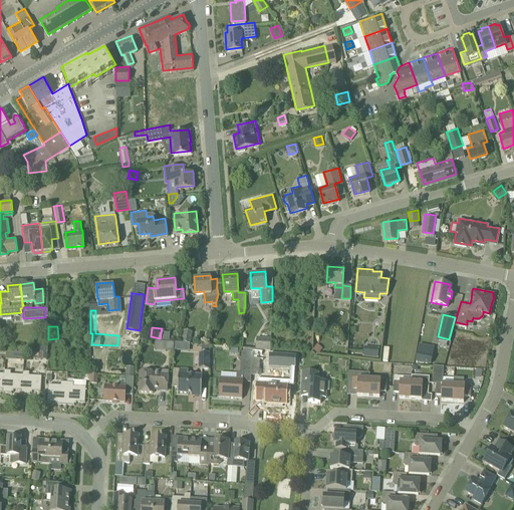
[(192,329),(184,327),(182,339),(190,340),(192,329)]
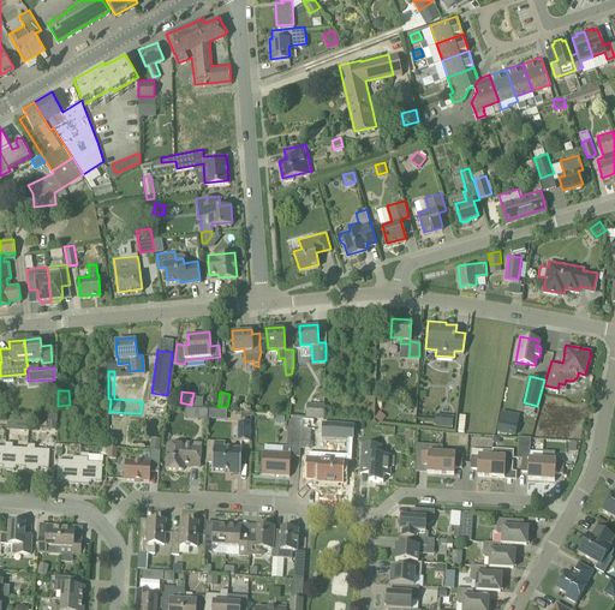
[(324,401),(306,400),(306,416),(323,417),(324,401)]
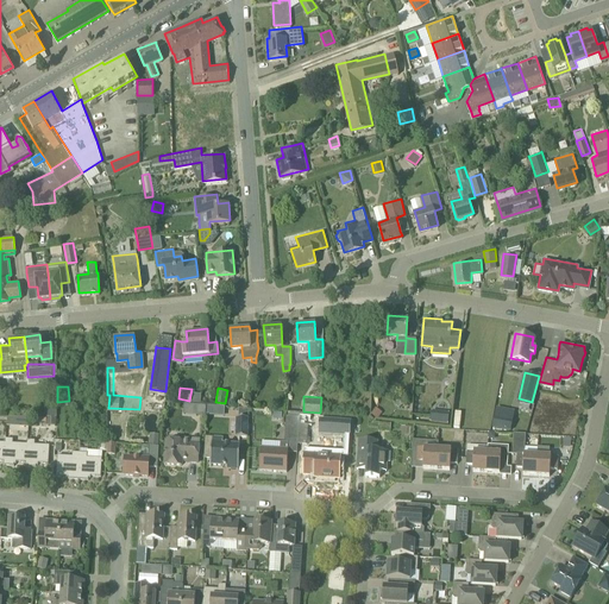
[(195,401),(194,411),(206,413),(206,402),(195,401)]
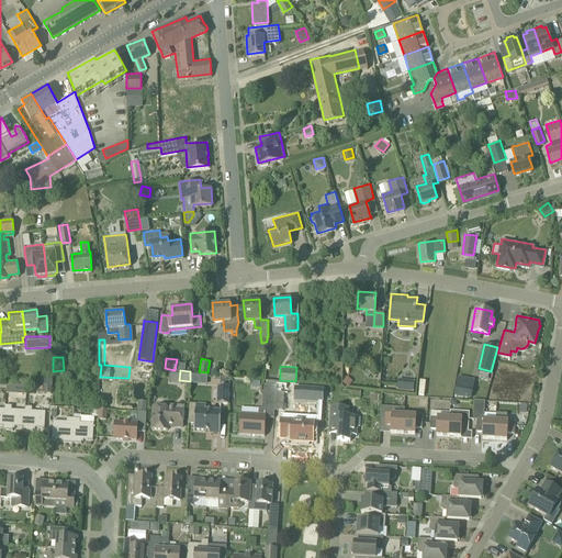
[(347,374),(340,380),(347,384),(352,378),(347,374)]
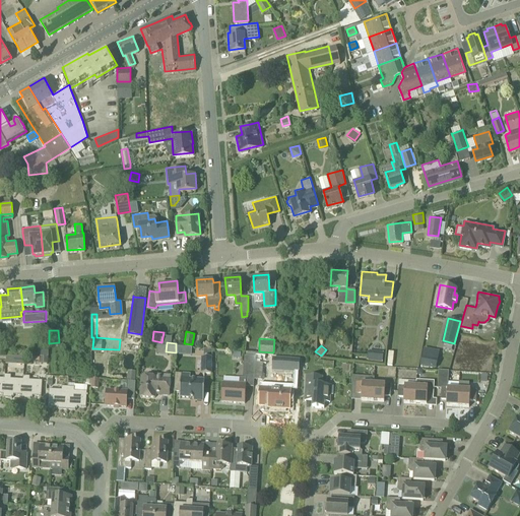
[(212,346),(203,346),(203,355),(201,355),(201,370),(212,370),(211,355),(212,355),(212,346)]
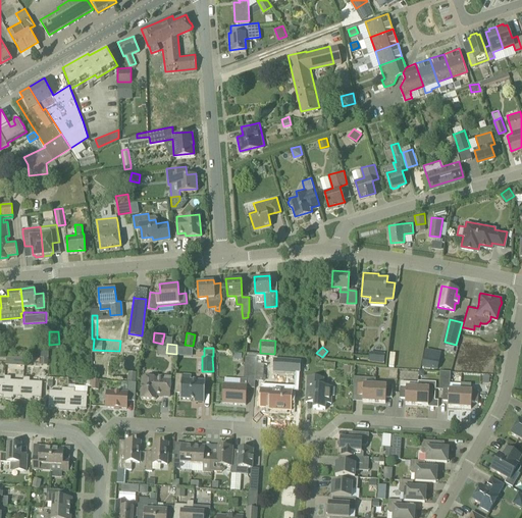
[(384,361),(385,351),(370,350),(369,359),(384,361)]
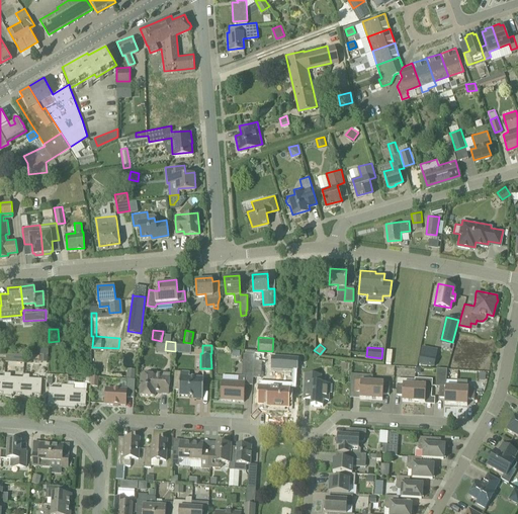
[(242,370),(253,371),(254,371),(255,353),(254,353),(243,352),(242,370)]
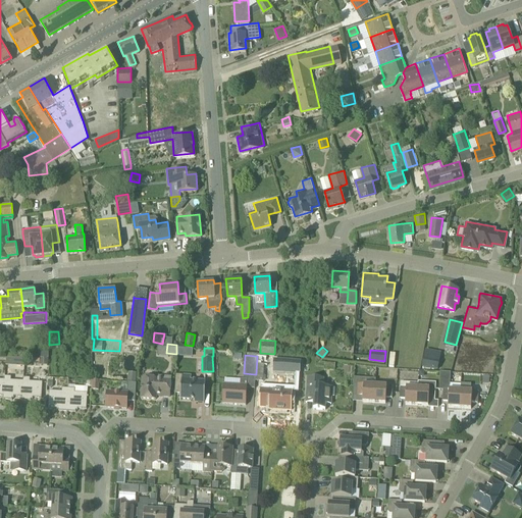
[(423,364),(438,367),(439,359),(424,356),(423,364)]
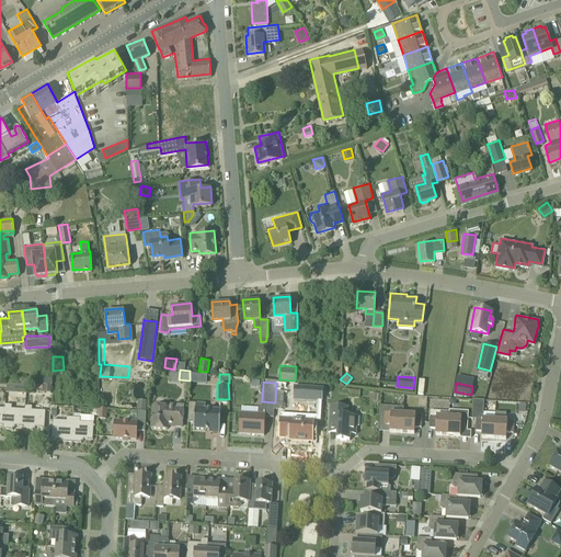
[(481,435),(494,435),(495,410),(483,409),(484,397),(473,397),(472,416),(476,416),(474,429),(481,429),(481,435)]
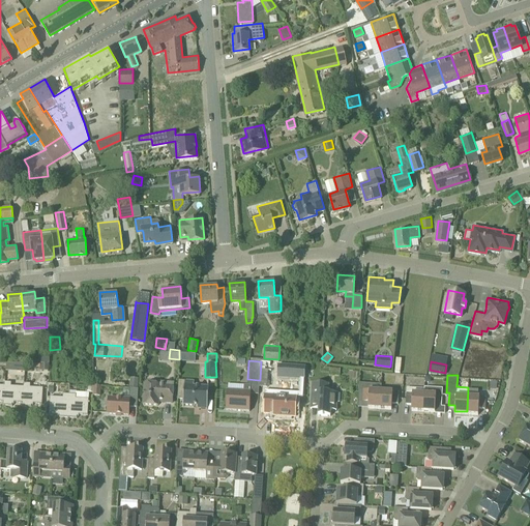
[(172,400),(173,385),(174,379),(159,378),(158,384),(145,383),(143,402),(157,403),(158,398),(164,398),(164,400),(172,400)]
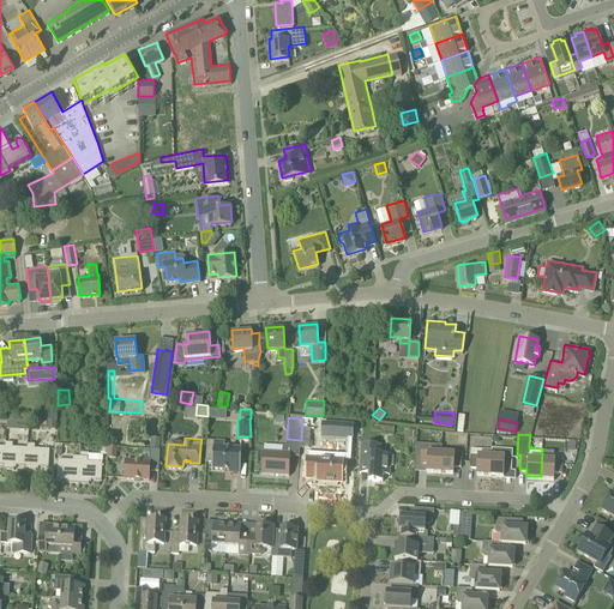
[(205,459),(212,459),(212,465),(228,466),(228,469),(240,470),(241,445),(224,445),(224,438),(214,438),(206,438),(205,459)]
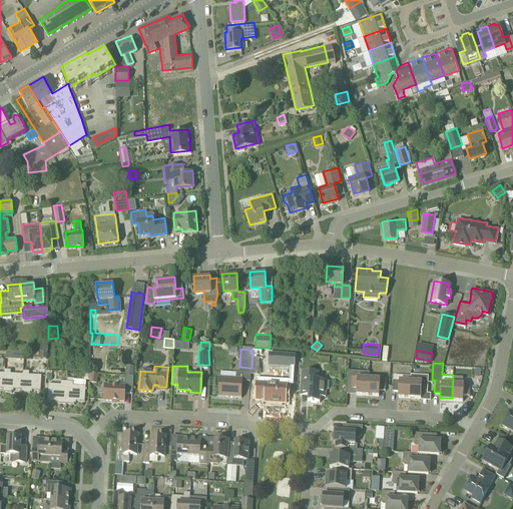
[(12,387),(21,387),(22,371),(10,371),(10,368),(4,368),(4,370),(3,386),(3,390),(12,390),(12,387)]
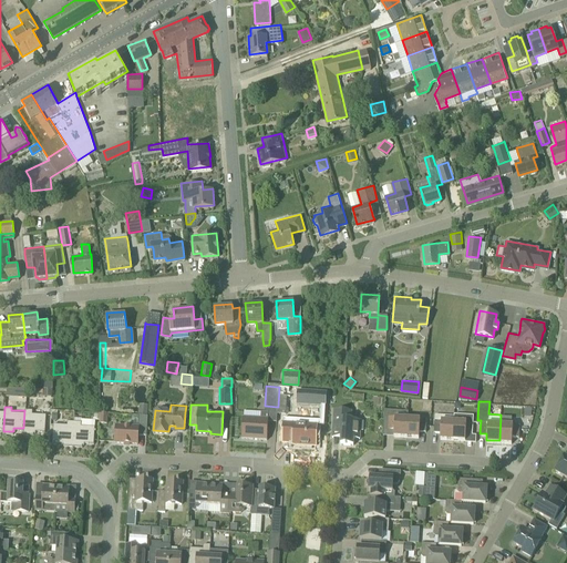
[(351,408),(333,407),(332,434),(341,436),(340,442),(353,442),(353,436),(360,437),(360,428),(363,428),(363,419),(361,419),(361,417),(351,417),(351,408)]
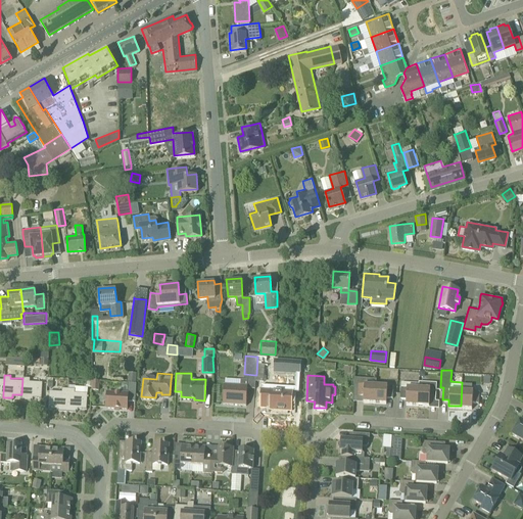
[(364,394),(363,399),(375,400),(376,383),(377,376),(355,375),(354,382),(359,383),(358,393),(364,394)]
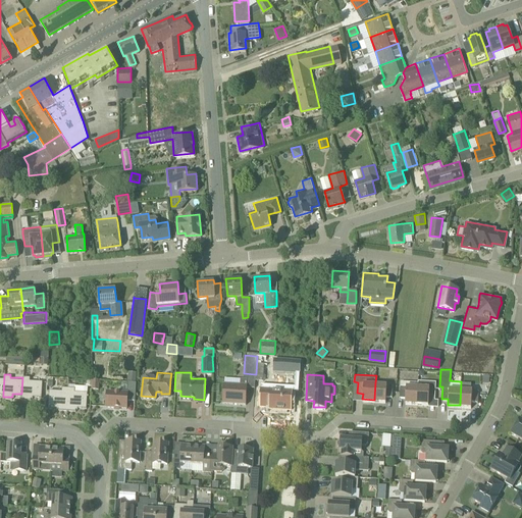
[(42,395),(42,379),(30,378),(30,375),(23,375),(22,377),(21,394),(21,398),(31,398),(31,395),(42,395)]
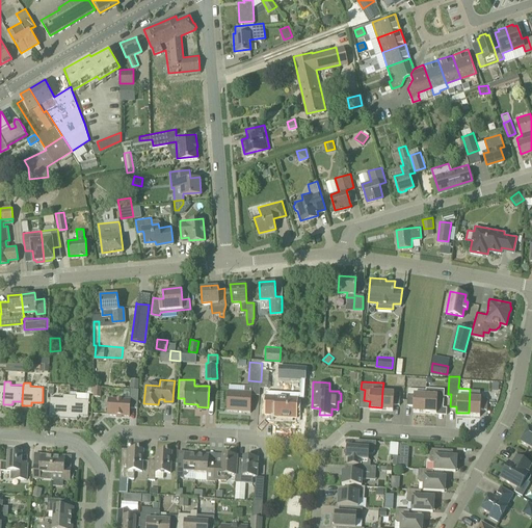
[(250,410),(251,392),(251,384),(248,384),(245,384),(228,383),(228,389),(227,408),(250,410)]
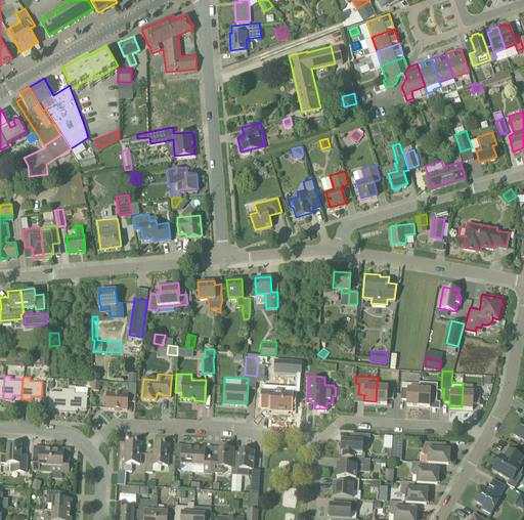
[(292,409),(293,389),(277,388),(277,385),(269,384),(267,381),(264,380),(263,386),(262,386),(260,405),(270,406),(270,408),(292,409)]
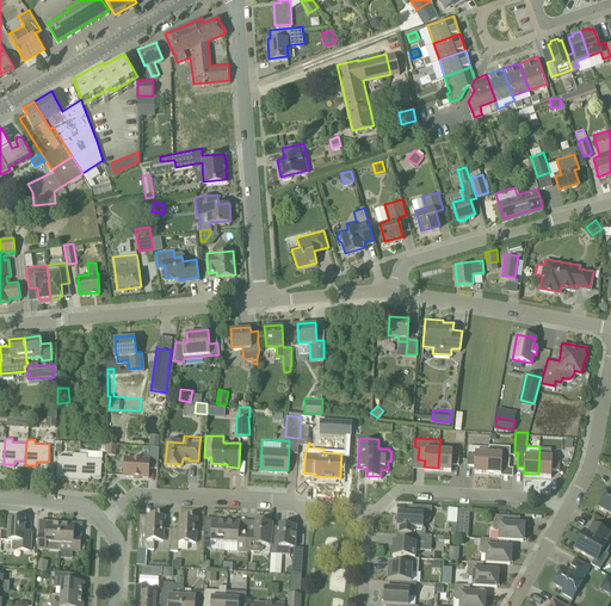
[(489,450),(488,471),(501,471),(501,465),(508,465),(510,452),(510,444),(489,443),(489,450)]
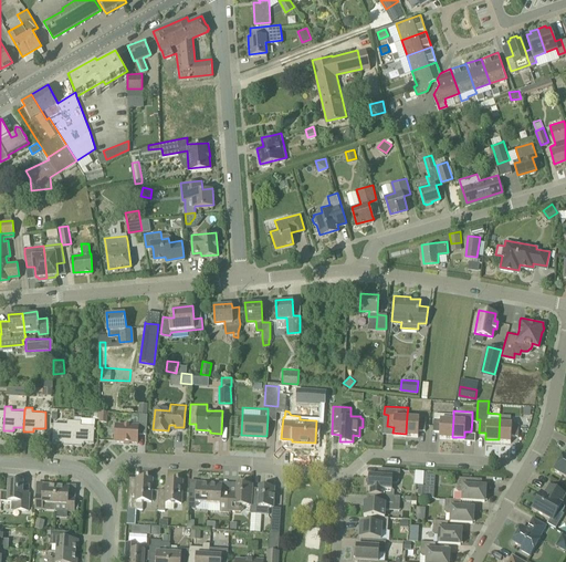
[(138,424),(116,423),(115,438),(137,440),(138,432),(146,432),(147,412),(138,412),(138,424)]
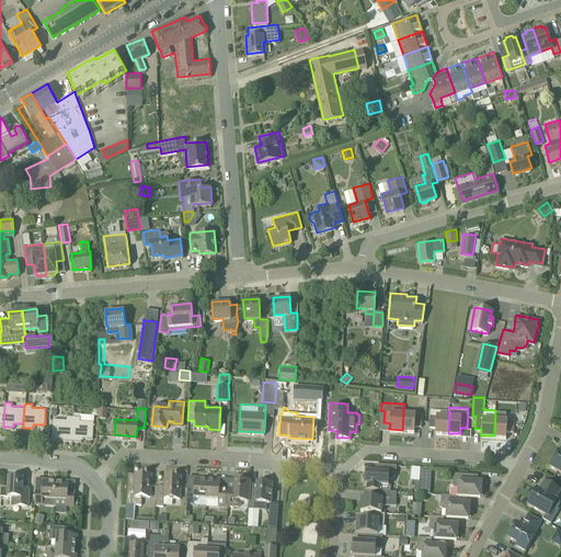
[(495,410),(494,435),(506,436),(506,430),(513,431),(514,418),(507,418),(506,418),(506,410),(495,409),(495,410)]
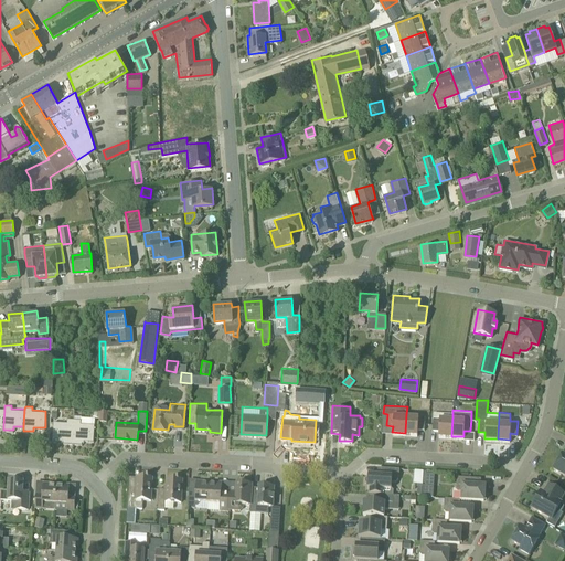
[(406,414),(405,433),(417,434),(417,427),(424,429),(425,415),(418,415),(418,414),(406,414)]
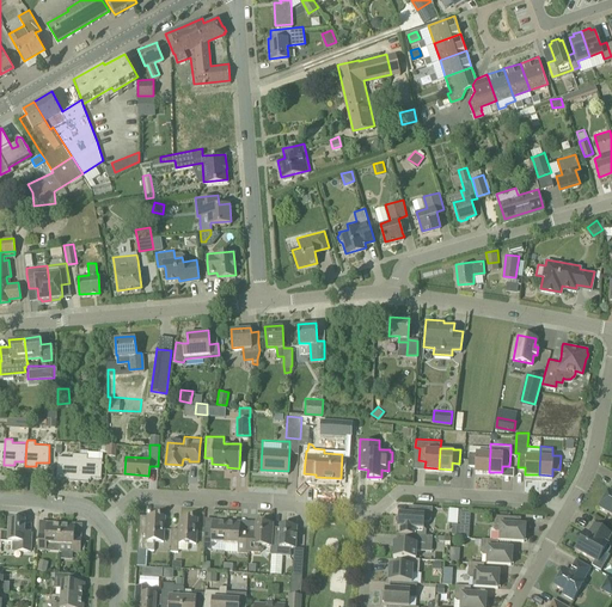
[(469,449),(469,464),(476,464),(475,471),(489,472),(490,451),(476,451),(469,449)]
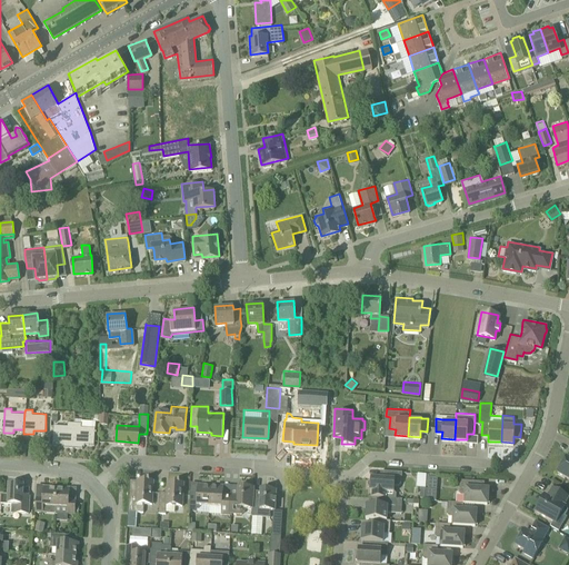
[(68,424),(53,423),(52,440),(63,442),(63,445),(73,445),(75,420),(69,420),(68,424)]
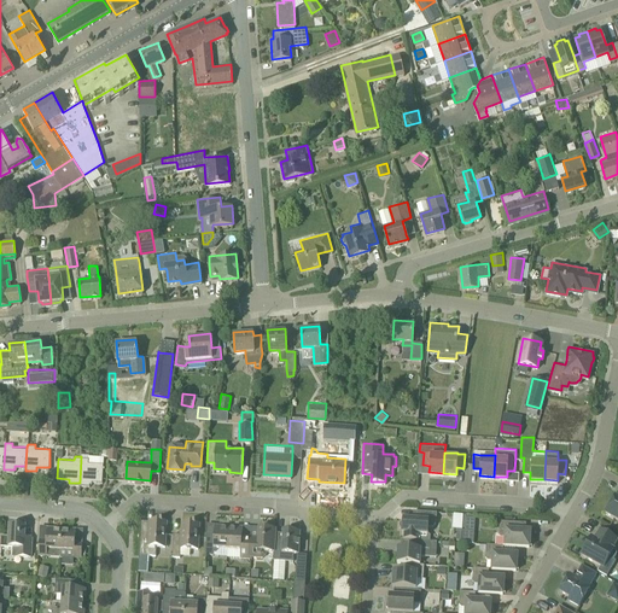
[(103,480),(103,462),(88,461),(88,457),(81,456),(80,483),(89,484),(89,480),(103,480)]
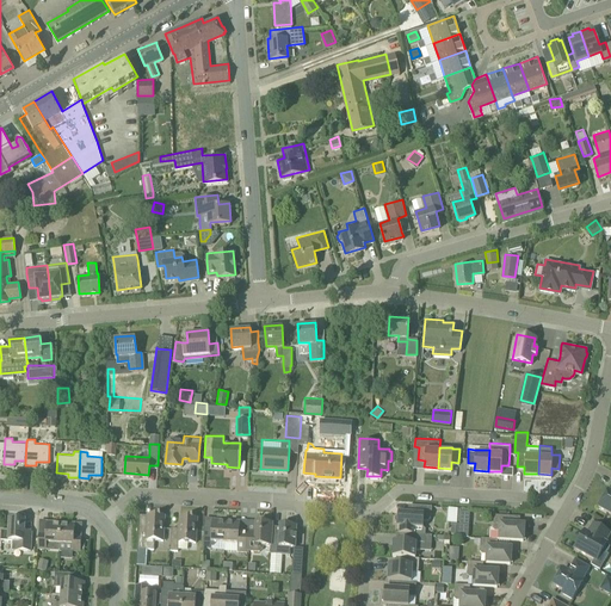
[(610,487),(608,486),(598,504),(610,511),(610,487)]
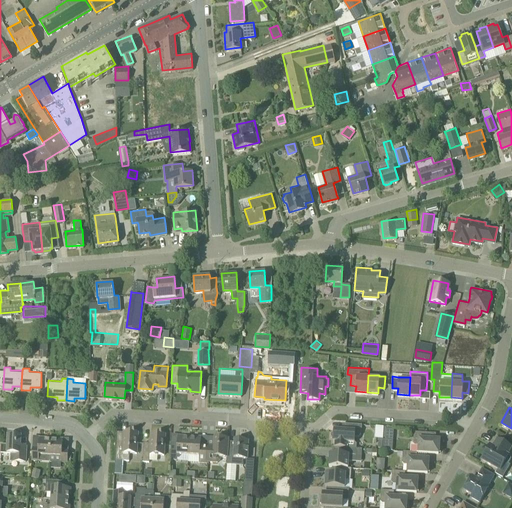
[(361,430),(362,422),(341,421),(341,428),(334,427),(333,430),(332,430),(332,431),(331,431),(331,432),(330,433),(330,434),(331,434),(331,435),(332,436),(333,436),(333,439),(335,439),(335,445),(342,445),(356,446),(356,441),(355,439),(355,434),(358,434),(360,432),(360,429),(361,430)]
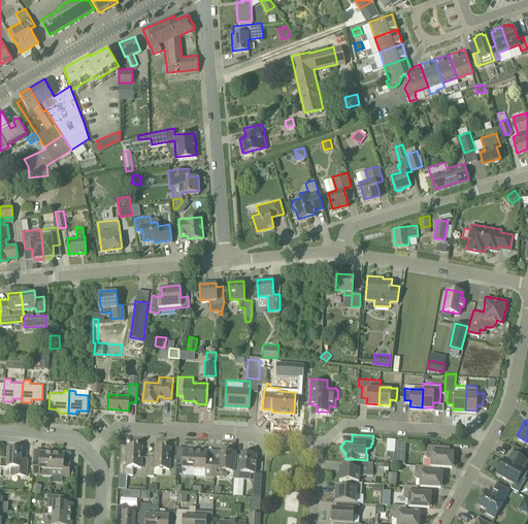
[(387,436),(387,449),(389,449),(395,449),(395,437),(387,436)]
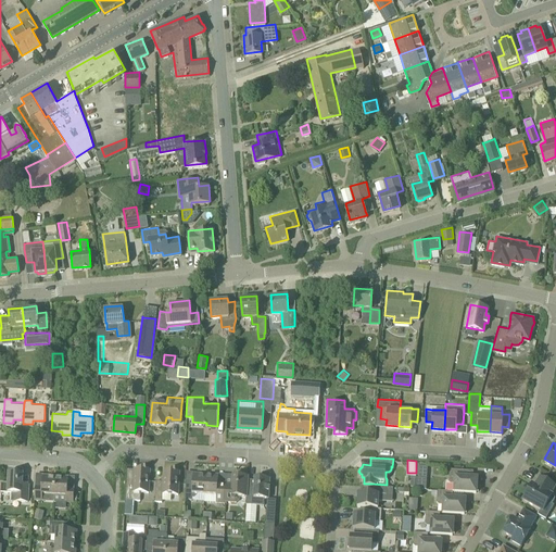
[(428,463),(419,463),(418,475),(427,475),(428,463)]
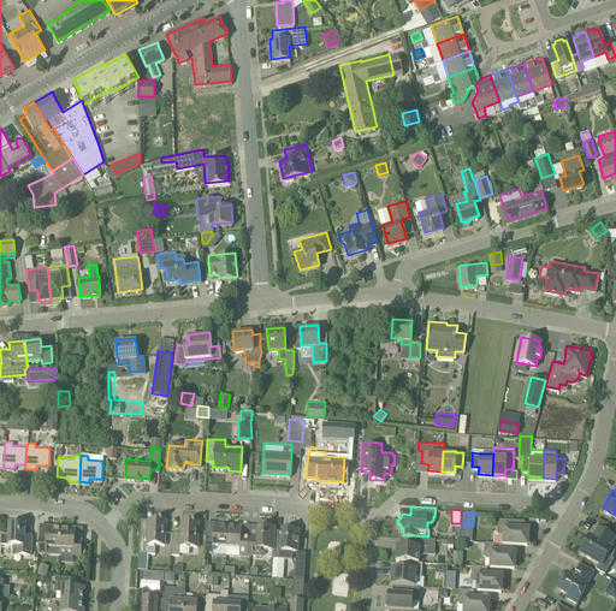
[(138,550),(147,551),(155,551),(155,541),(165,541),(166,517),(161,517),(161,516),(159,516),(159,517),(148,516),(148,528),(140,527),(138,550)]
